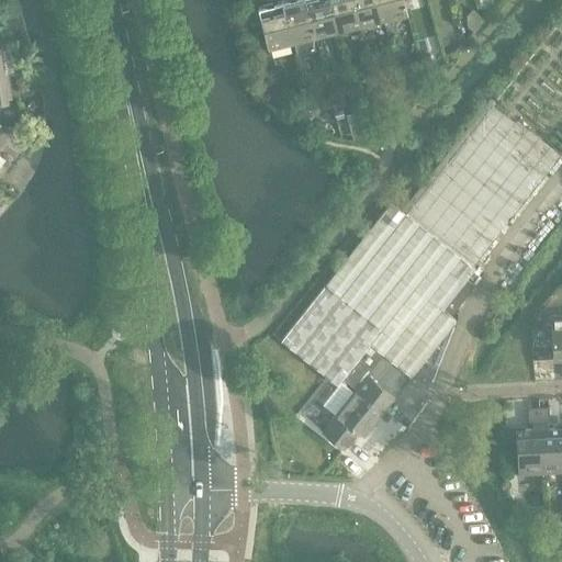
[(305,0),(285,0),(281,1),(292,45),(294,44),(296,55),(316,49),(314,40),(315,40),(305,0)]
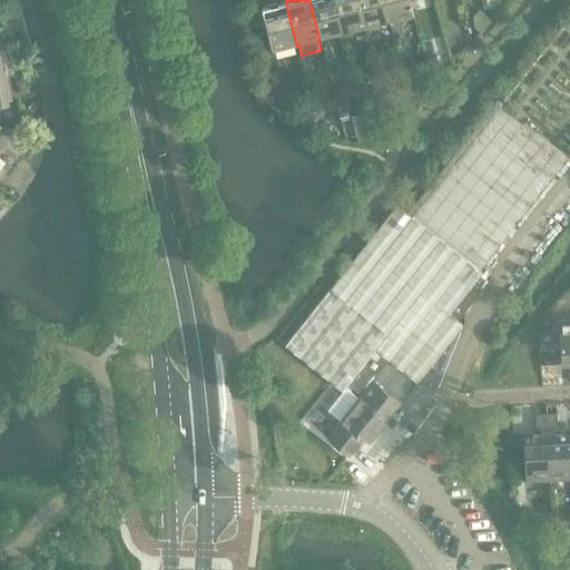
[(334,0),(310,0),(320,40),(343,35),(334,0)]
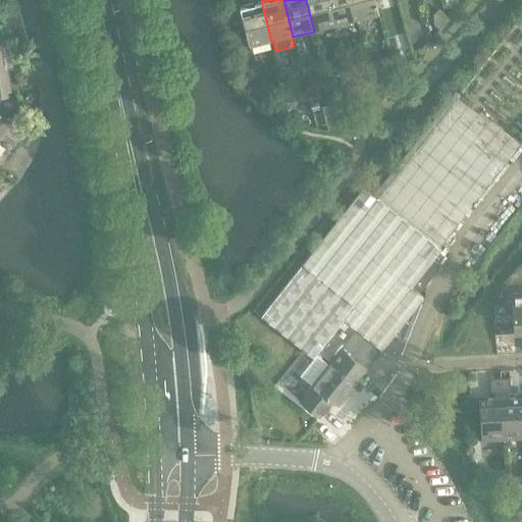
[(328,0),(306,0),(314,32),(335,25),(328,0)]
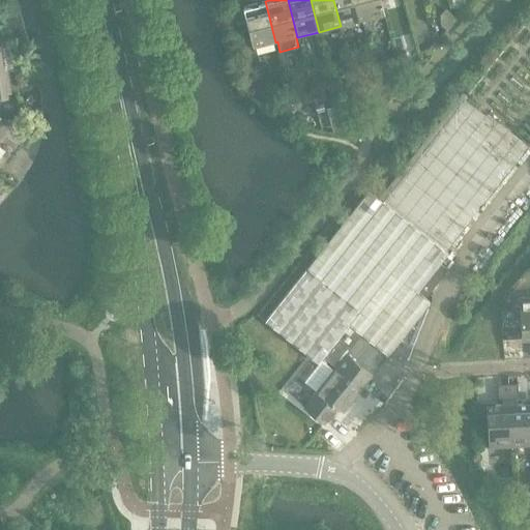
[(356,0),(333,0),(341,26),(362,21),(356,0)]
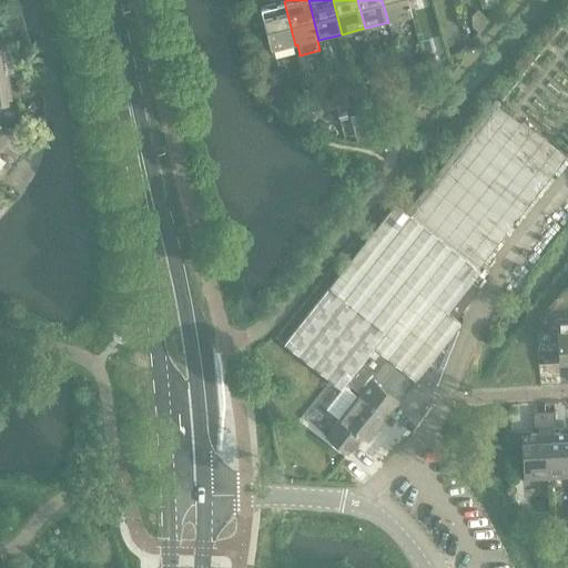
[(382,0),(388,22),(413,17),(408,0),(382,0)]
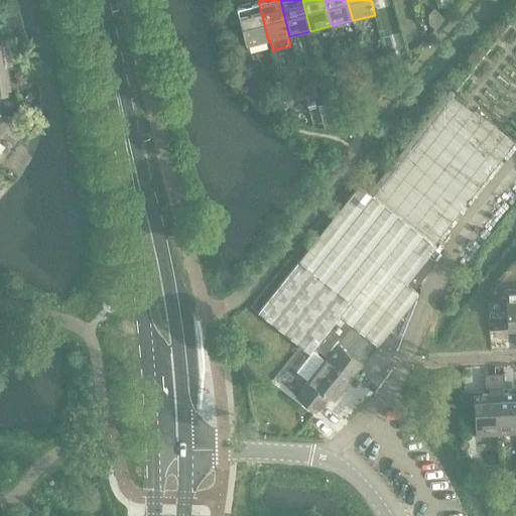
[(268,41),(258,1),(236,7),(246,46),(268,41)]
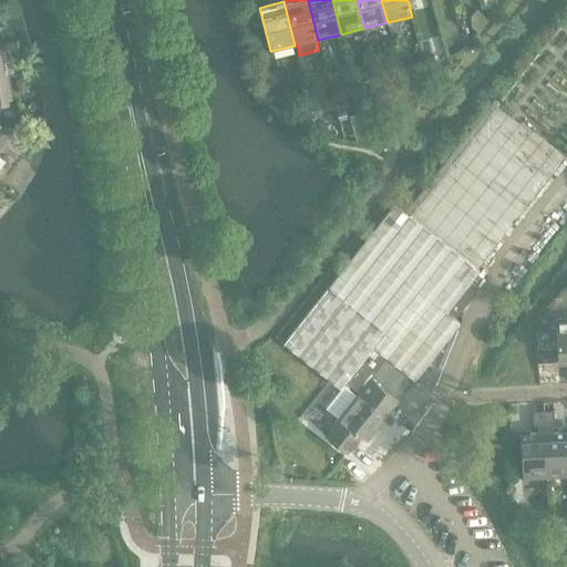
[(434,57),(424,60),(429,75),(437,65),(434,57)]
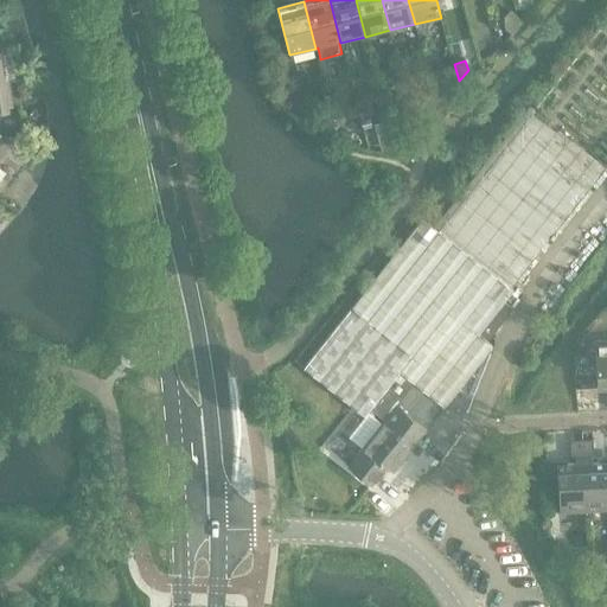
[(8,80),(0,80),(0,117),(2,108),(12,107),(8,80)]
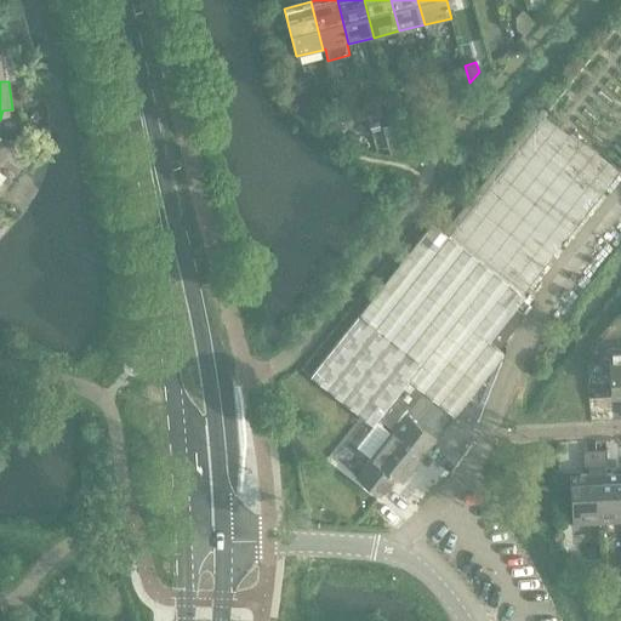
[(385,416),(397,426),(406,414),(437,438),(455,415),(503,354),(489,342),(525,296),(433,223),(311,376),(328,389),(375,427),(385,416)]
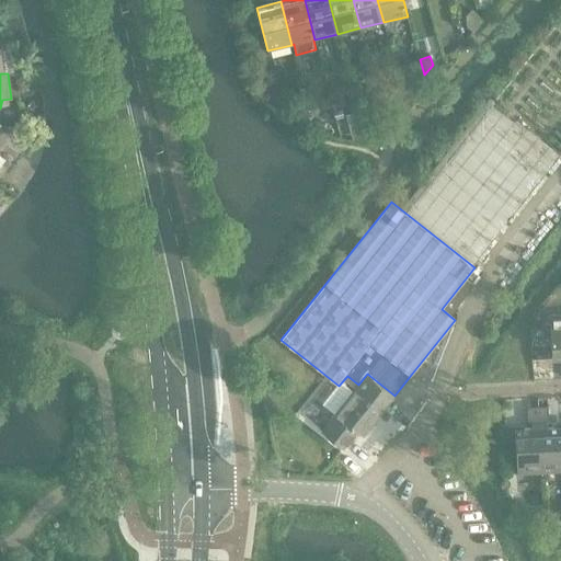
[(560,315),(549,316),(551,359),(560,358),(560,315)]
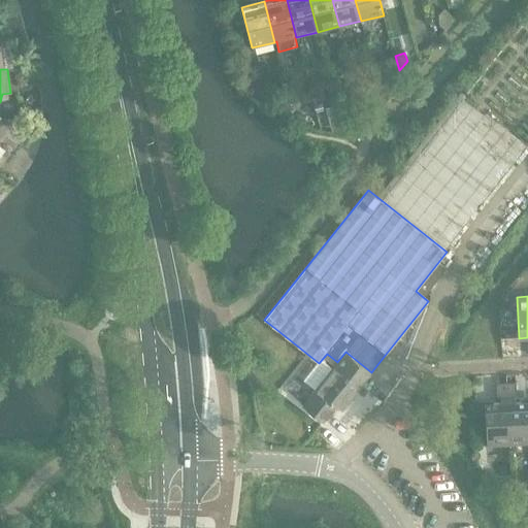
[(345,352),(337,362),(303,404),(323,421),(334,405),(340,410),(371,372),(345,352)]
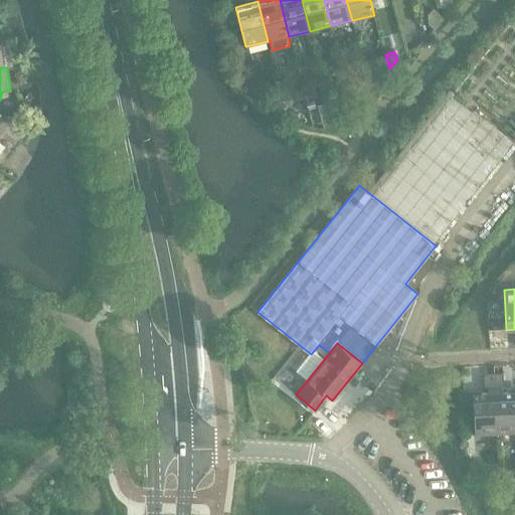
[(503,373),(494,374),(497,433),(514,432),(514,391),(501,392),(500,386),(504,386),(503,373)]
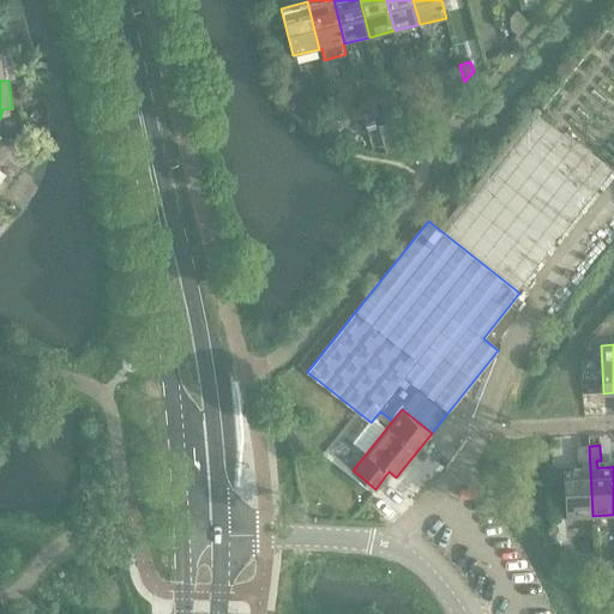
[(593,516),(589,446),(577,446),(578,462),(582,462),(583,469),(563,470),(565,517),(593,516)]
